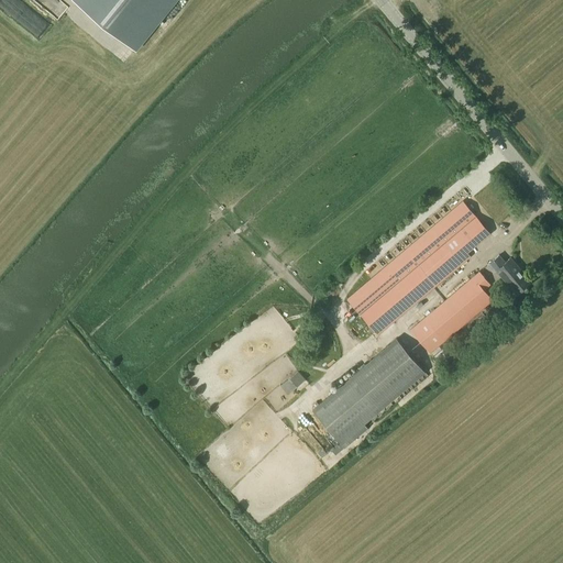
[(75,0),(135,48),(174,0),(75,0)]
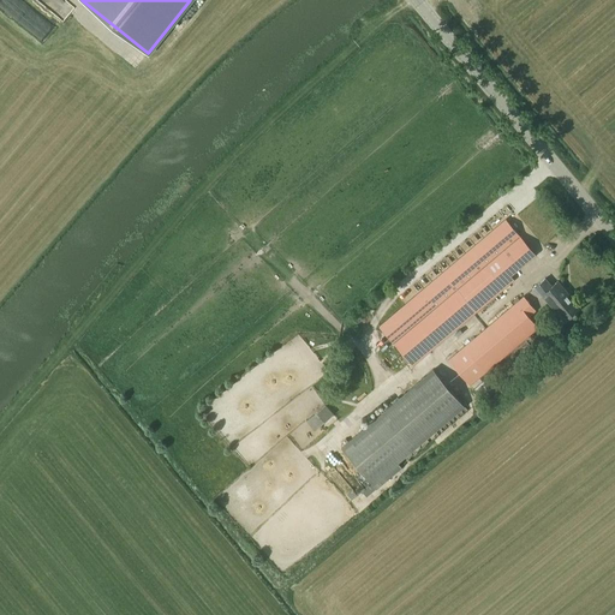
[(138,73),(150,77),(155,65),(143,60),(138,73)]
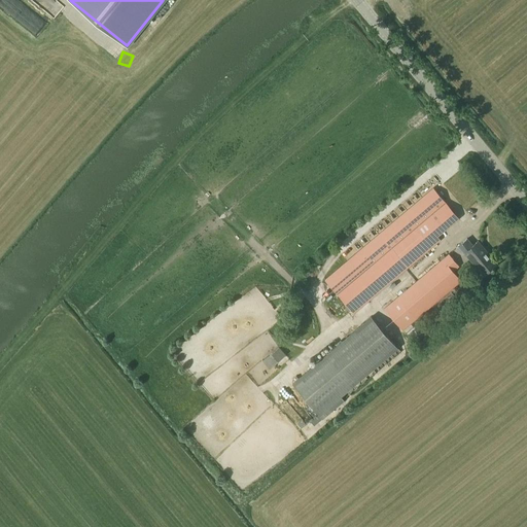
[(459,218),(434,188),(325,280),(336,292),(354,314),(441,240),(438,236),(459,218)]
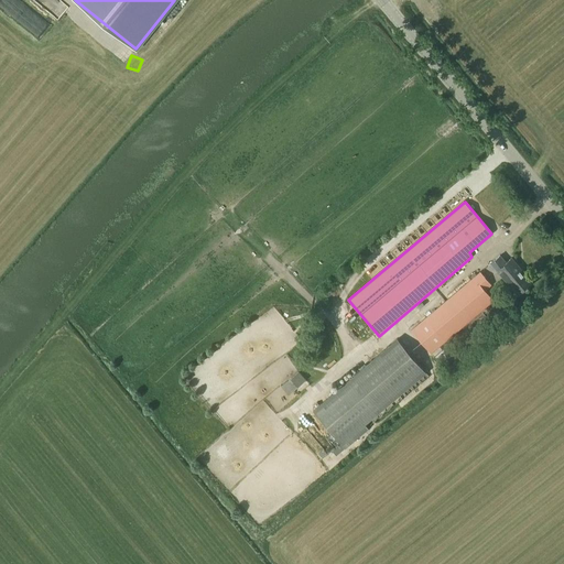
[(507,261),(501,255),(488,264),(495,273),(498,271),(517,294),(532,282),(511,258),(507,261)]
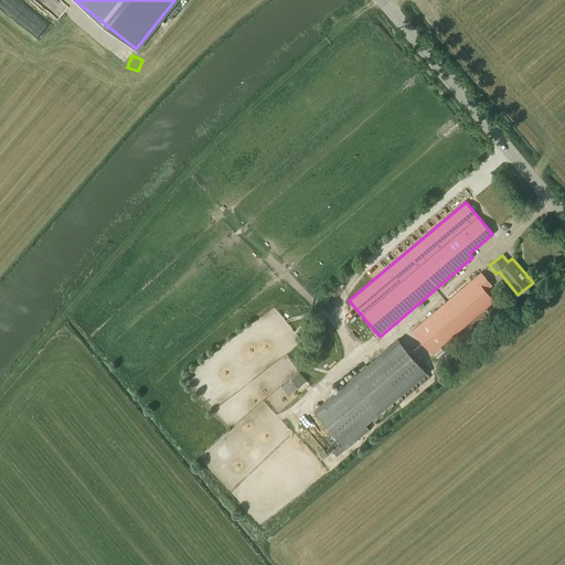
[(487,279),(481,272),(475,277),(413,330),(433,353),(494,300),(480,285),(487,279)]
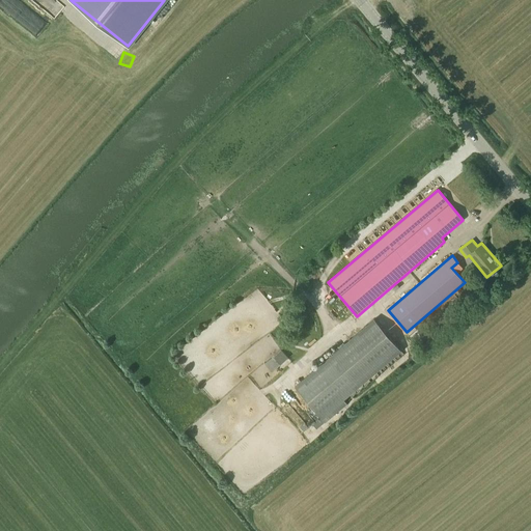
[(404,355),(374,319),(295,387),(325,422),(404,355)]
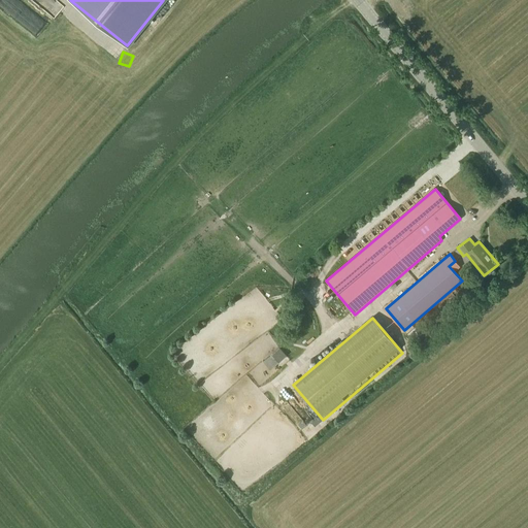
[(413,340),(421,334),(415,327),(407,334),(413,340)]
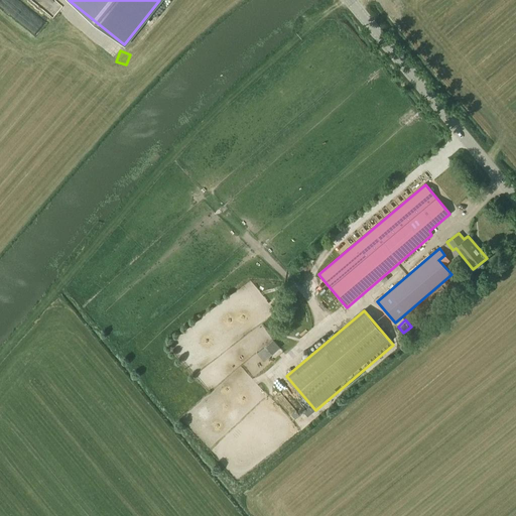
[(273,341),(265,347),(272,355),(279,348),(273,341)]
